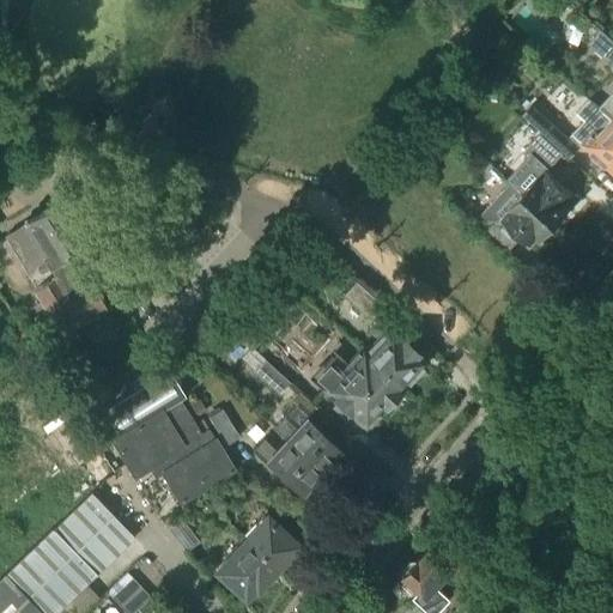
[(612,42),(600,31),(588,44),(604,58),(605,56),(612,62),(612,42)]
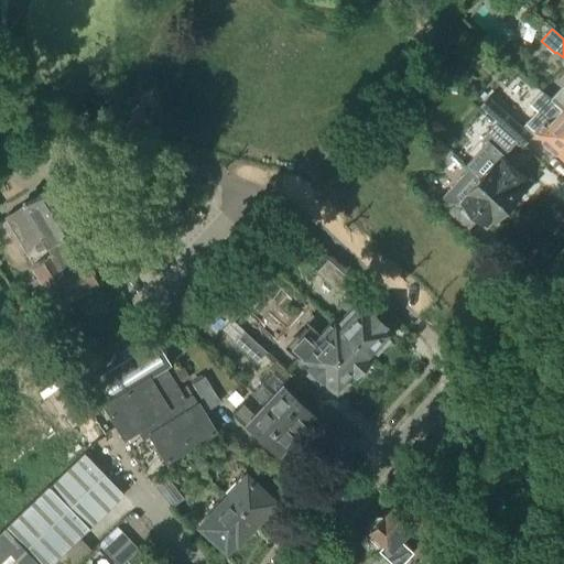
[(434,50),(426,58),(436,67),(442,62),(442,56),(434,50)]
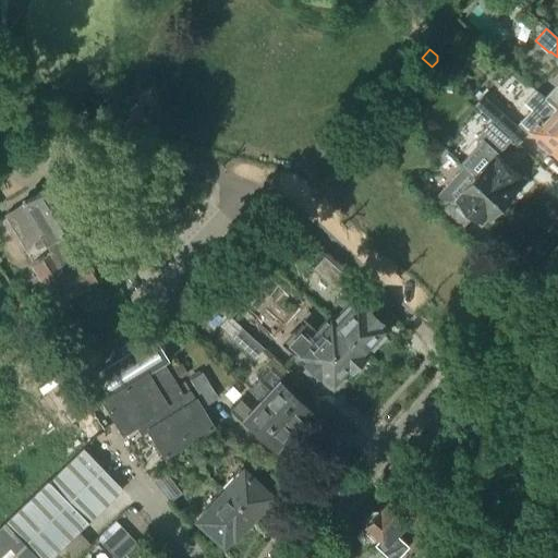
[(557,88),(547,100),(557,110),(557,88)]
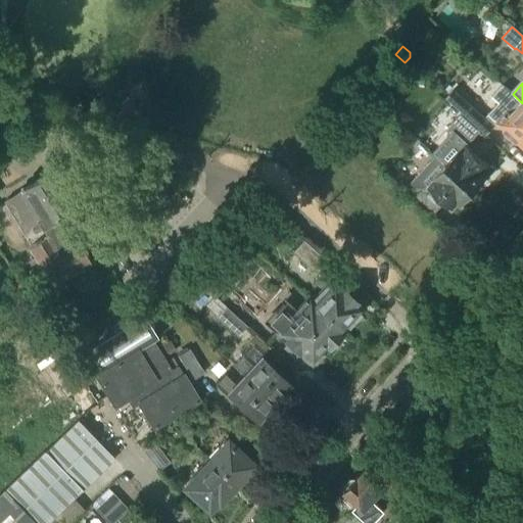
[(513,94),(503,85),(491,97),(497,103),(488,113),(489,114),(496,122),(498,123),(497,124),(506,131),(517,141),(522,146),(522,103),(513,94)]
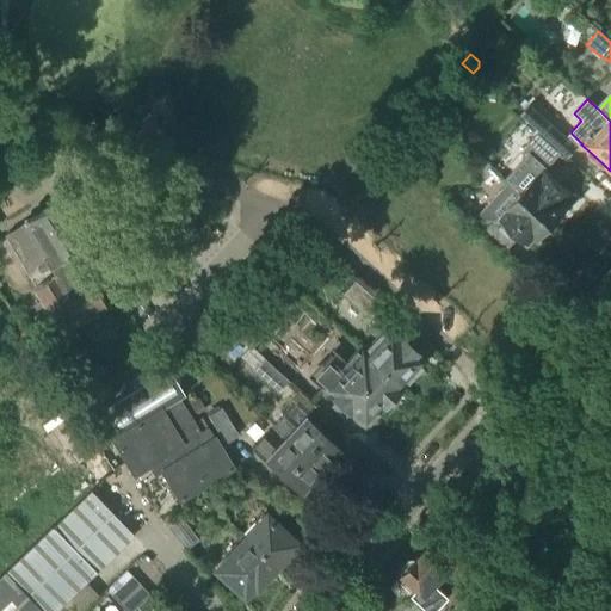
[(530,105),(520,116),(569,158),(579,147),(576,146),(580,142),(572,134),(567,139),(530,105)]
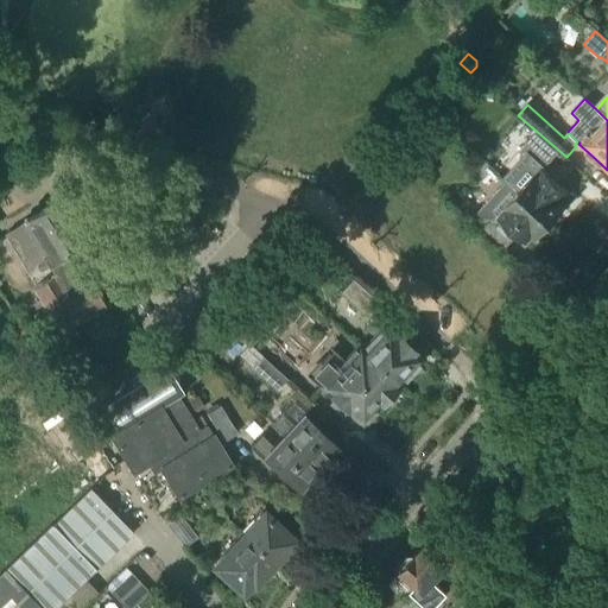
[(552,223),(567,207),(562,203),(569,195),(543,171),(558,154),(536,134),(520,151),(525,156),(504,179),(507,183),(552,223)]
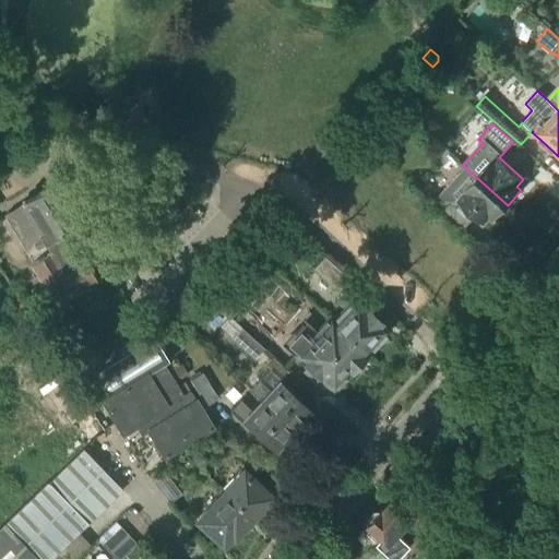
[(508,205),(466,168),(436,201),(449,213),(459,202),(483,224),(489,217),(492,221),(508,205)]
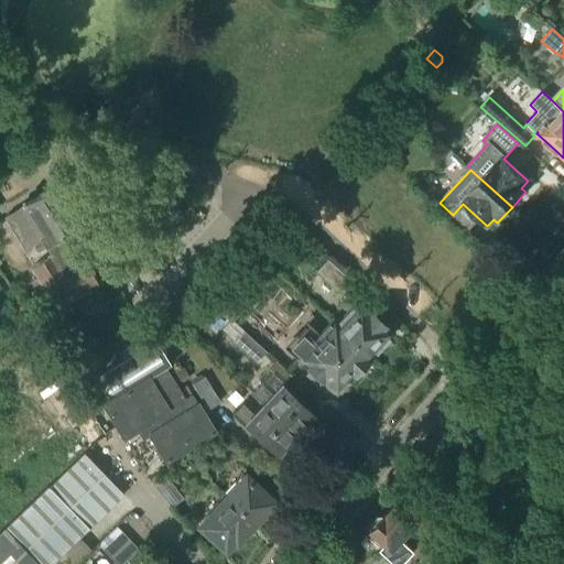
[(95,242),(58,184),(22,207),(4,218),(32,264),(40,278),(31,283),(35,291),(31,294),(39,307),(49,302),(53,308),(94,283),(86,270),(108,256),(98,240),(95,242)]
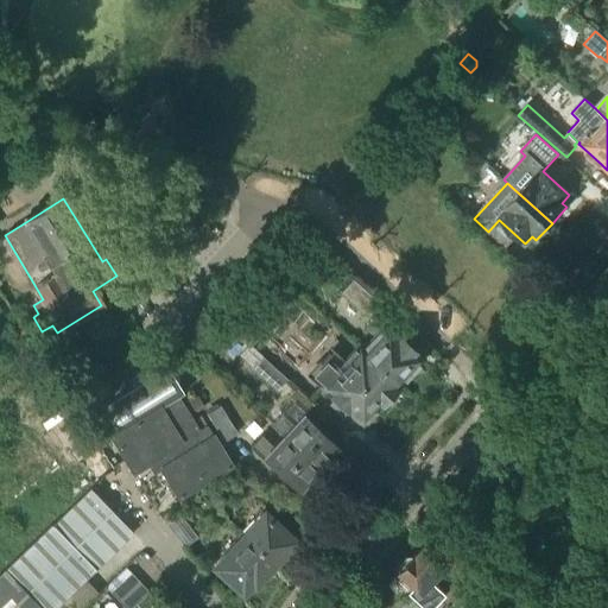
[(366,315),(378,302),(353,280),(341,293),(366,315)]
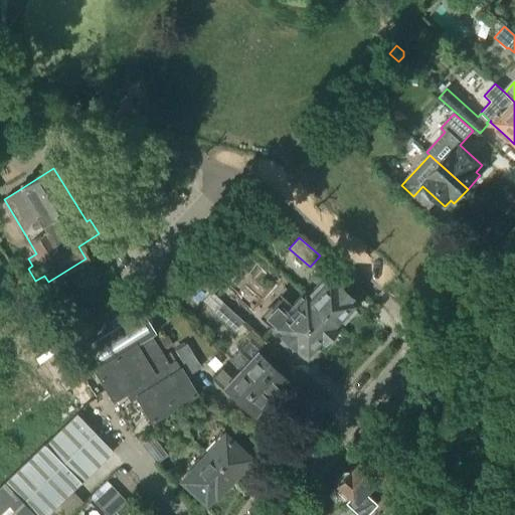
[(214,295),(224,282),(201,262),(191,275),(193,277),(201,285),(201,284),(214,295)]
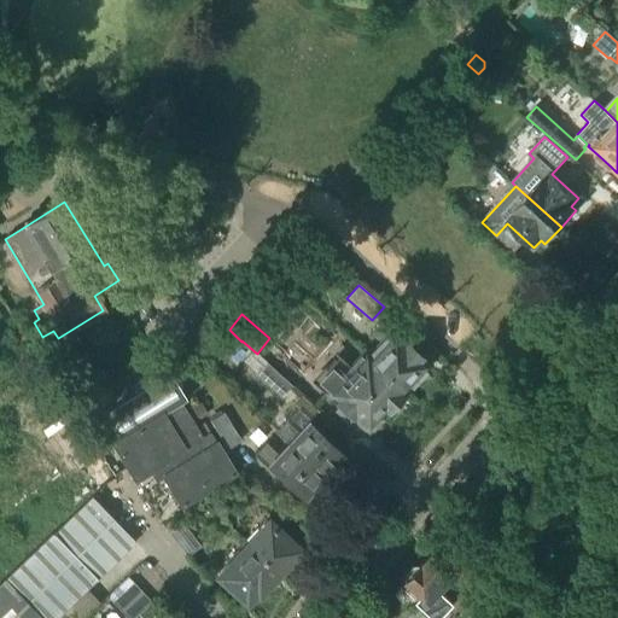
[(392,332),(383,324),(373,333),(383,342),(369,356),(406,390),(430,365),(394,331),(392,332)]
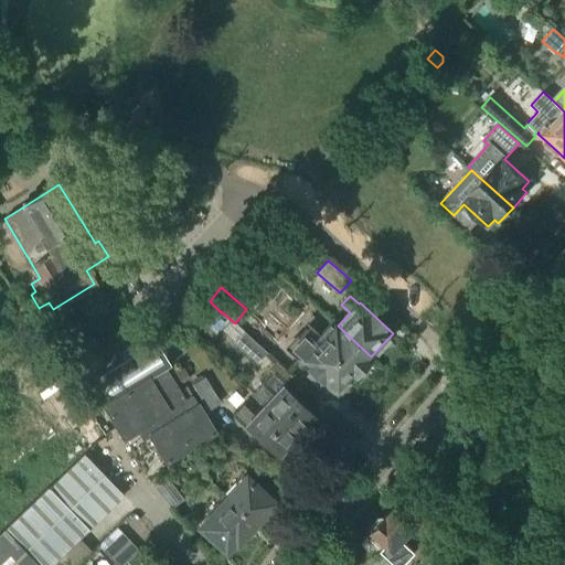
[(209,326),(221,312),(212,304),(200,318),(209,326)]
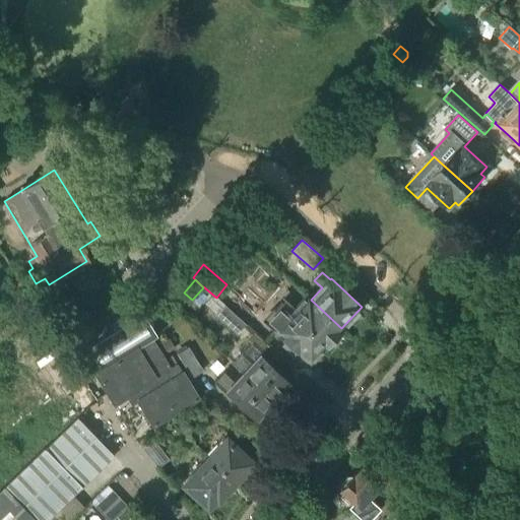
[(341,328),(311,300),(308,297),(295,311),(282,299),(263,319),(287,341),(283,346),(290,352),(295,347),(310,362),(341,328)]
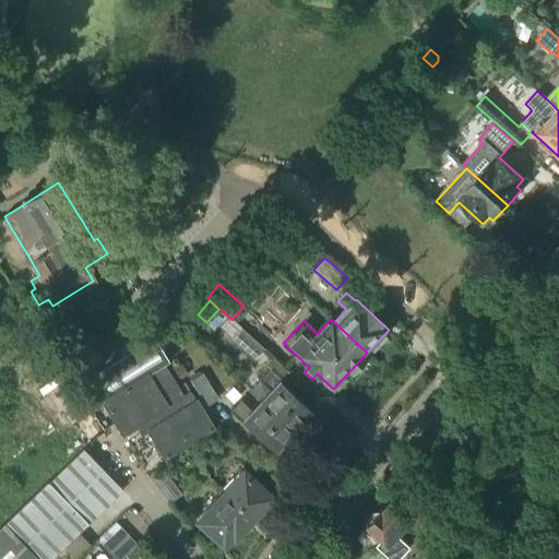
[(253,359),(263,349),(240,329),(232,340),(253,359)]
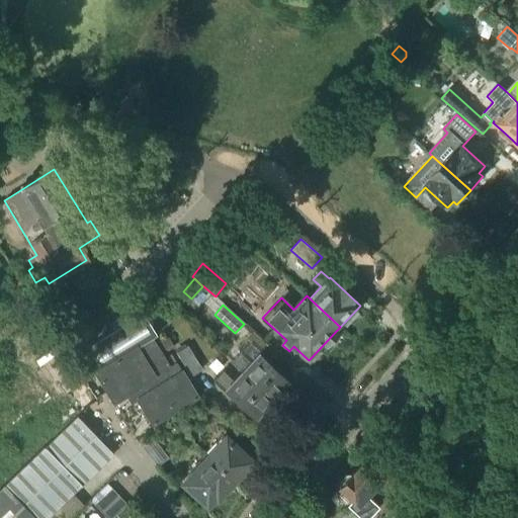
[(171,366),(153,338),(157,335),(144,315),(94,345),(107,366),(96,372),(114,403),(127,395),(133,403),(138,399),(182,371),(177,363),(171,366)]
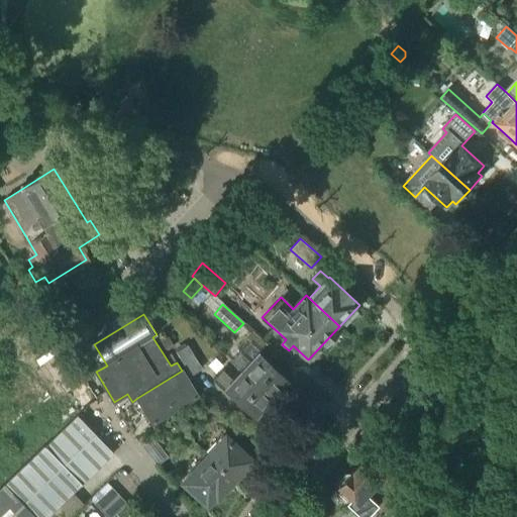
[(161,343),(167,351),(173,347),(168,339),(161,343)]
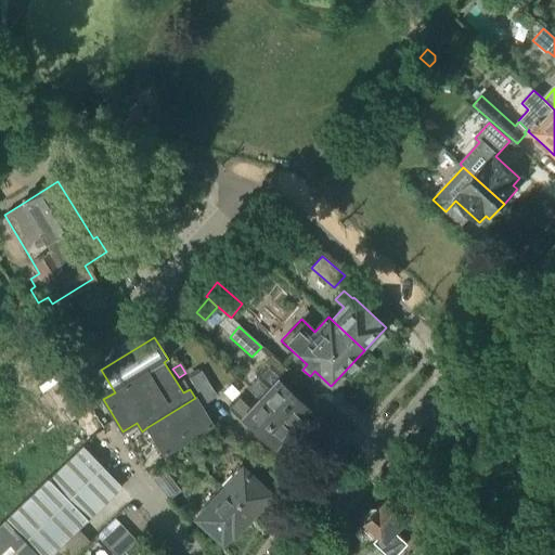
[(291,428),(309,410),(284,386),(286,384),(267,366),(257,378),(268,389),(259,399),(291,428)]
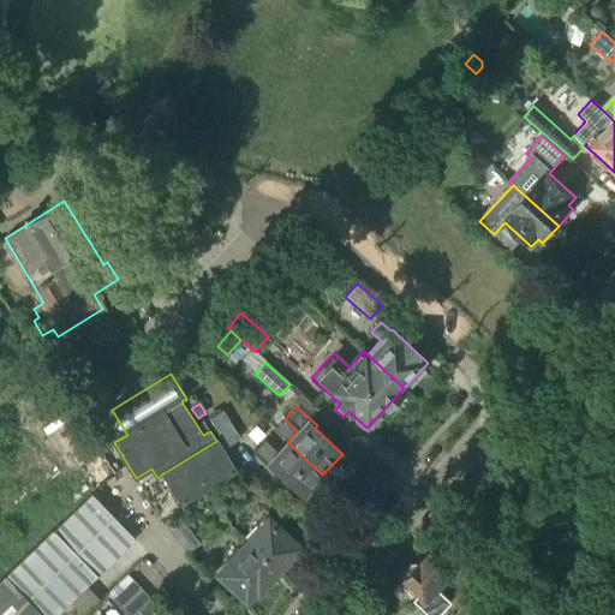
[(226,447),(239,437),(222,410),(208,419),(226,447)]
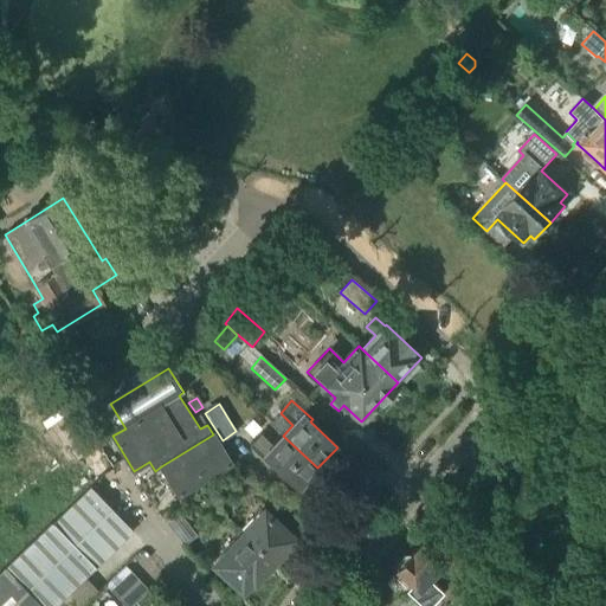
[(180,496),(231,464),(213,434),(161,466),(180,496)]
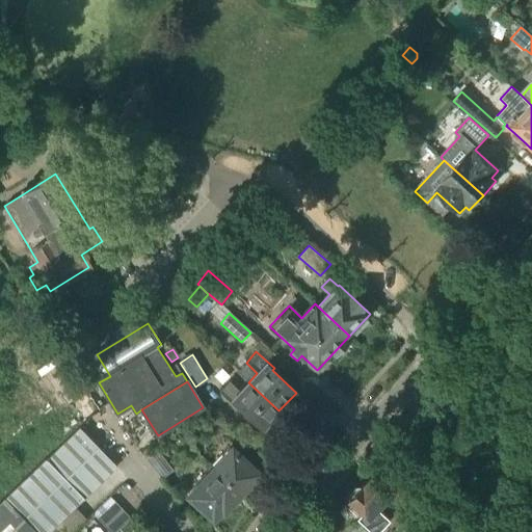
[(239,392),(231,383),(229,381),(218,392),(236,408),(238,406),(262,429),(278,410),(248,382),(239,392)]
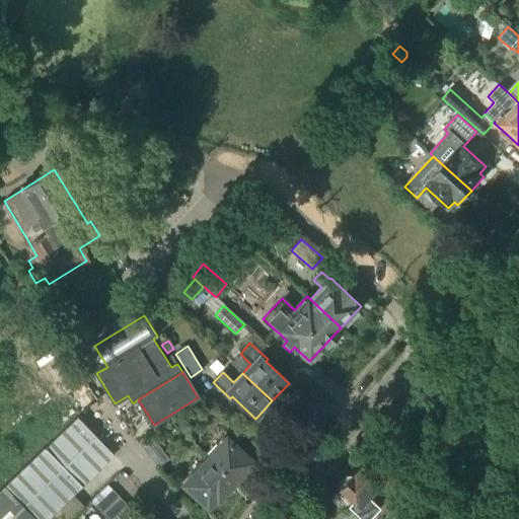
[(0,492),(0,518),(47,518),(114,455),(78,418),(46,449),(45,449),(0,492)]
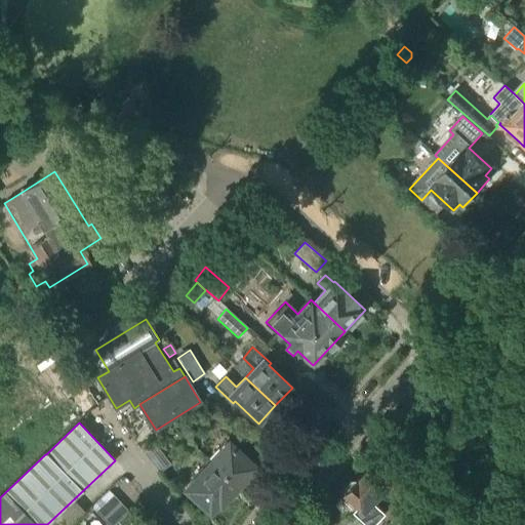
[(186,425),(177,434),(188,442),(196,434),(186,425)]
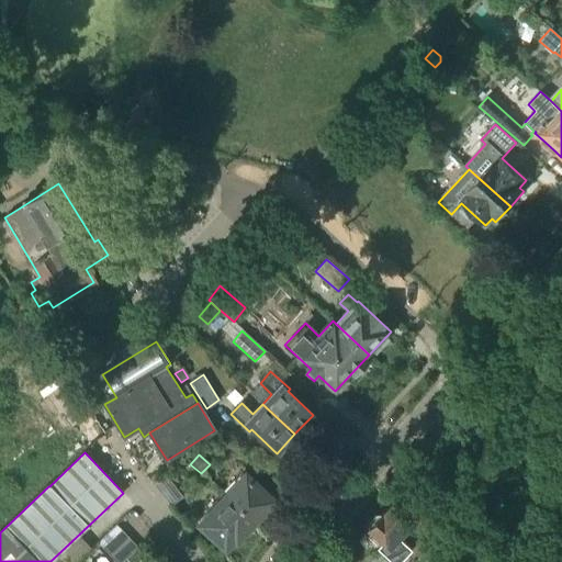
[(161,470),(149,478),(156,485),(167,478),(161,470)]
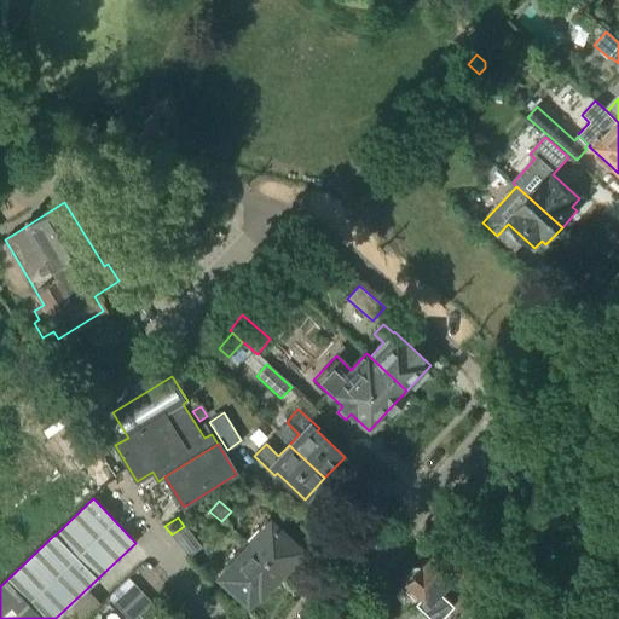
[(281,572),(299,551),(265,521),(256,531),(260,533),(249,545),(281,572)]
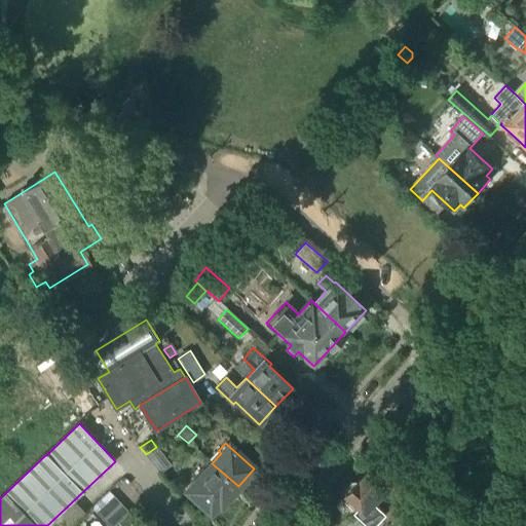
[(159,474),(171,465),(156,447),(146,454),(159,474)]
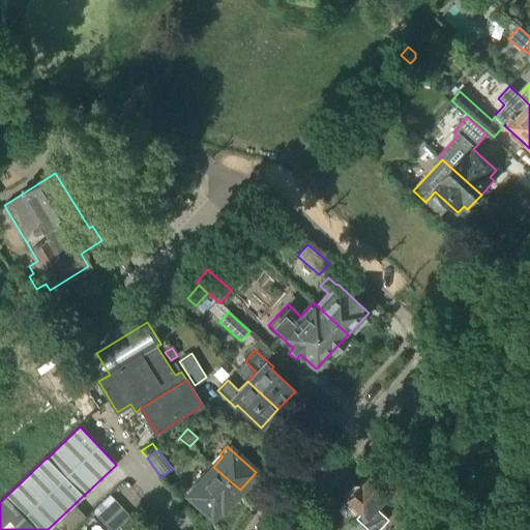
[(223,510),(240,490),(213,467),(196,487),(197,488),(188,497),(212,518),(221,508),(223,510)]
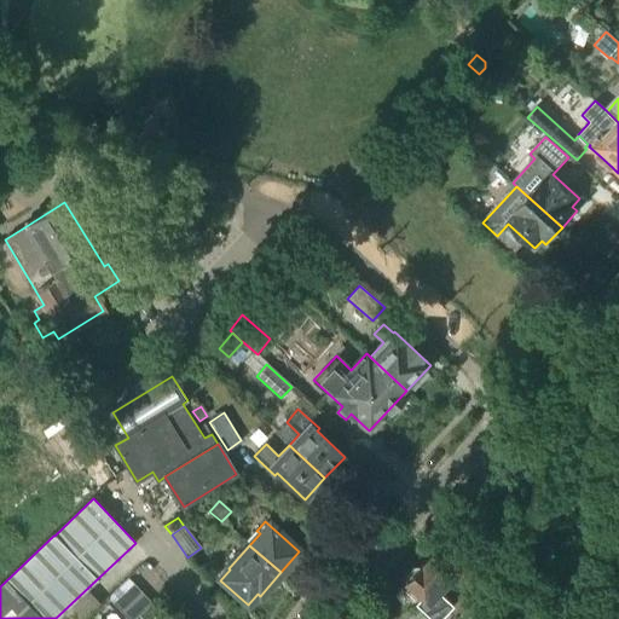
[(414,605),(428,618),(441,618),(453,607),(440,595),(460,573),(435,551),(420,567),(418,568),(414,568),(412,568),(405,576),(405,577),(405,582),(405,583),(398,591),(414,605)]
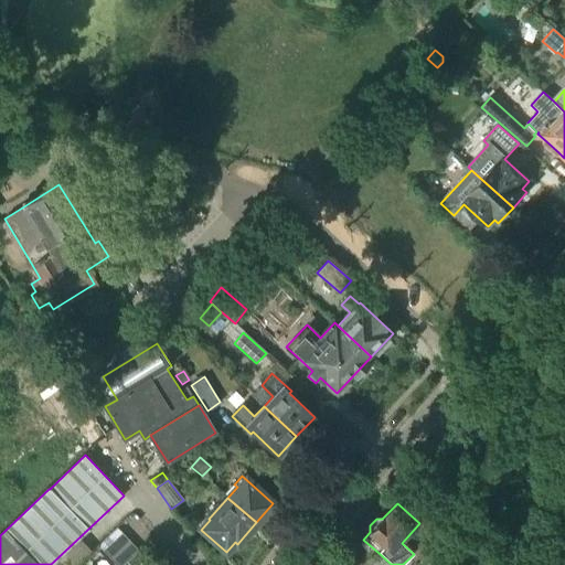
[(102,550),(115,564),(123,564),(139,551),(120,531),(102,550)]
